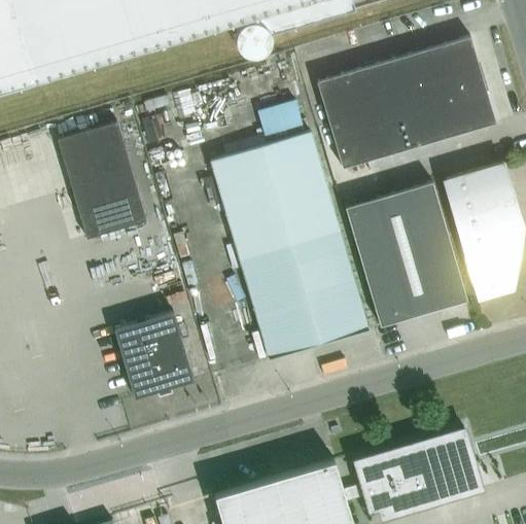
[(0,0),(0,95),(32,85),(249,22),(250,25),(252,24),(254,24),(256,25),(258,25),(260,26),(263,27),(265,28),(267,29),(268,31),(269,33),(270,35),(271,37),(288,31),(336,18),(330,0),(0,0)]
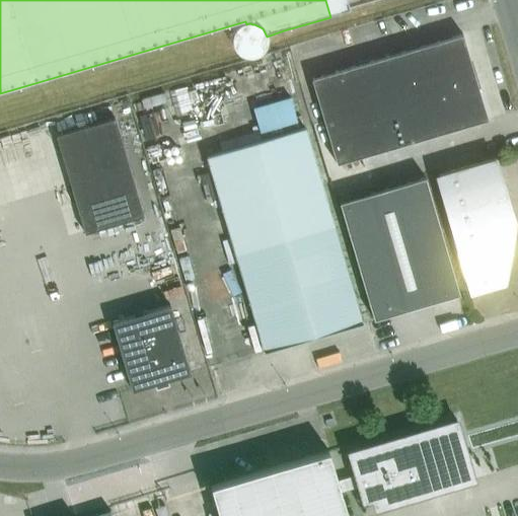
[(451,86),(476,79),(463,35),(438,44),(451,86)]
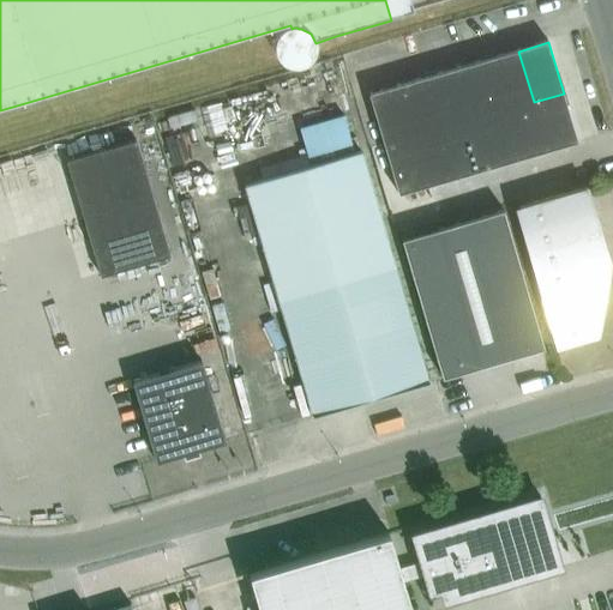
[(534,102),(518,52),(488,60),(504,110),(534,102)]
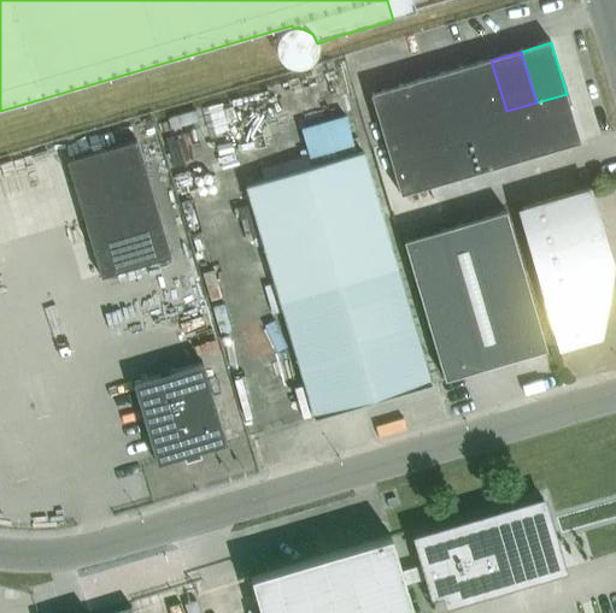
[(506,111),(491,60),(461,70),(476,121),(506,111)]
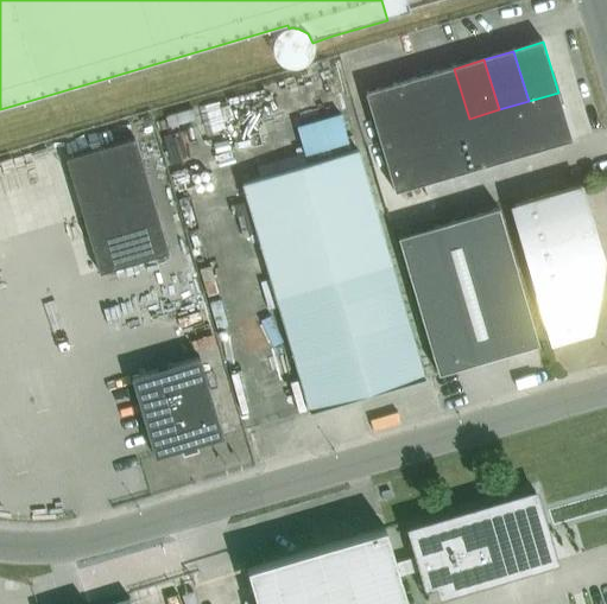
[(469,119),(454,69),(424,77),(440,127),(469,119)]
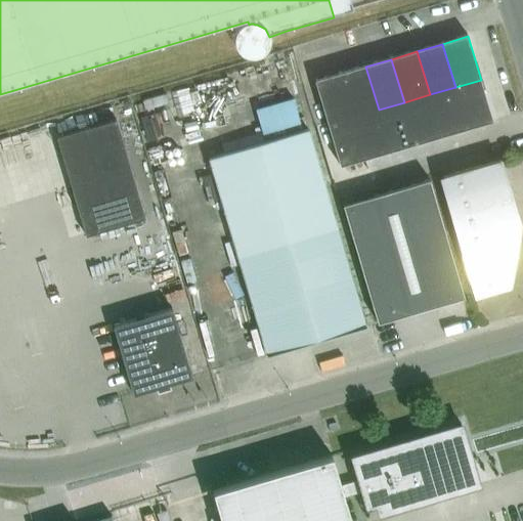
[(340,74),(353,117),(379,110),(365,67),(340,74)]
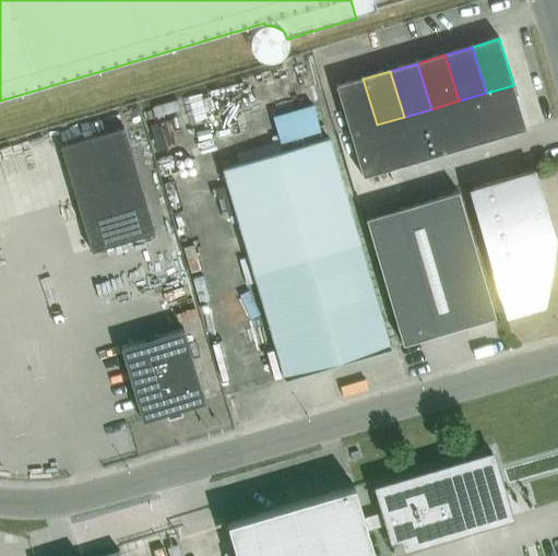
[(335,87),(349,133),(377,125),(363,79),(335,87)]
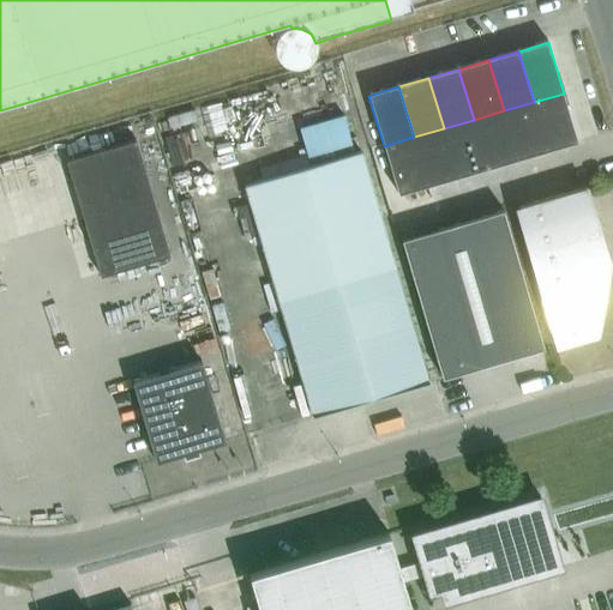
[(548,152),(578,144),(564,94),(534,102),(548,152)]
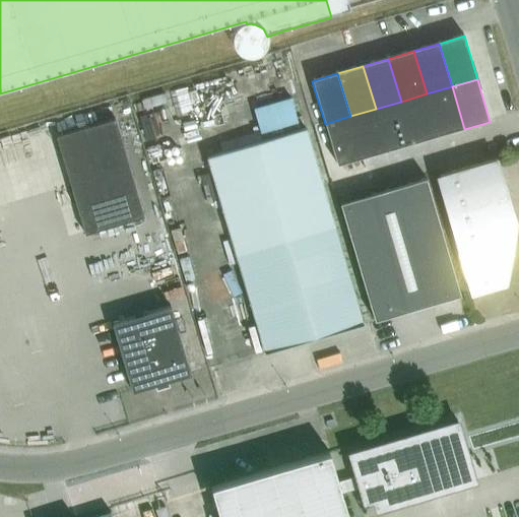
[(427,93),(439,137),(464,129),(452,86),(427,93)]
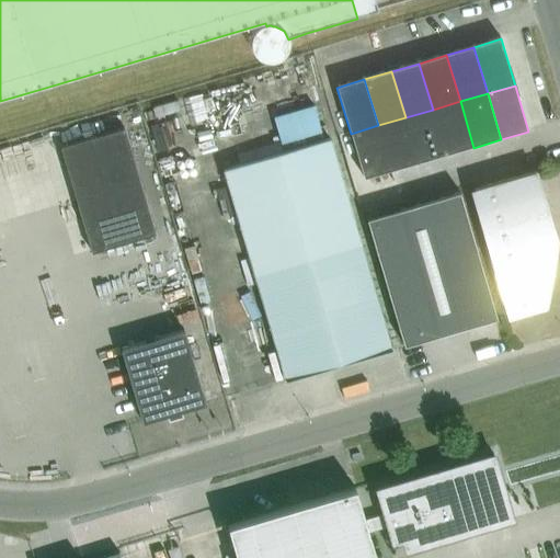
[(460,101),(433,110),(446,156),(473,148),(460,101)]
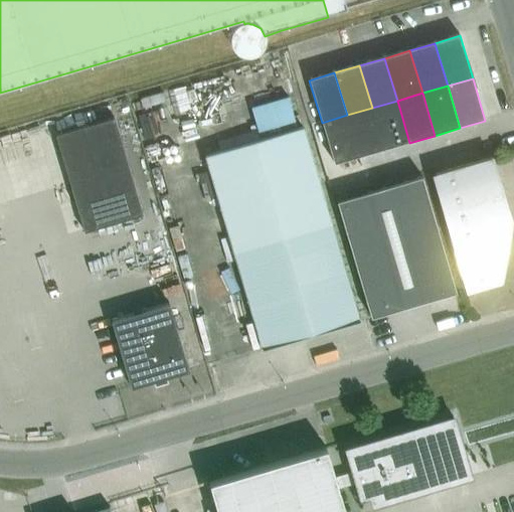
[(296,123),(289,98),(251,109),(259,133),(296,123)]
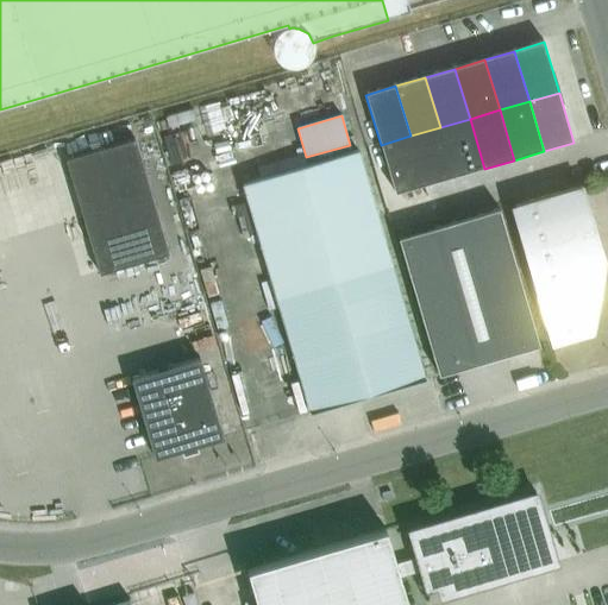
[(440,127),(455,177),(484,169),(470,119),(440,127)]
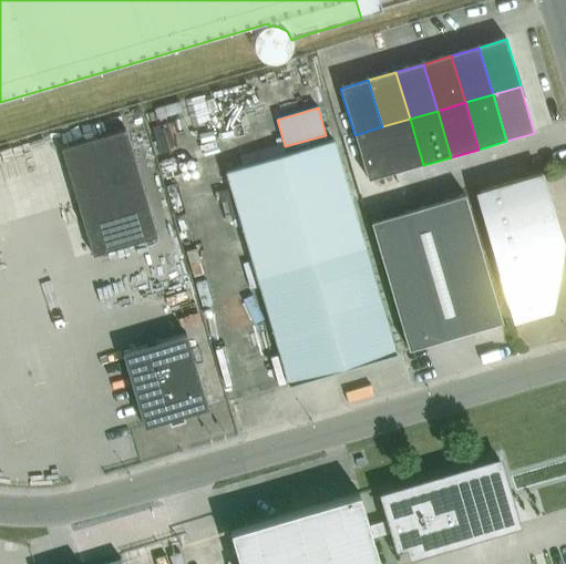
[(423,165),(410,119),(382,126),(395,174),(423,165)]
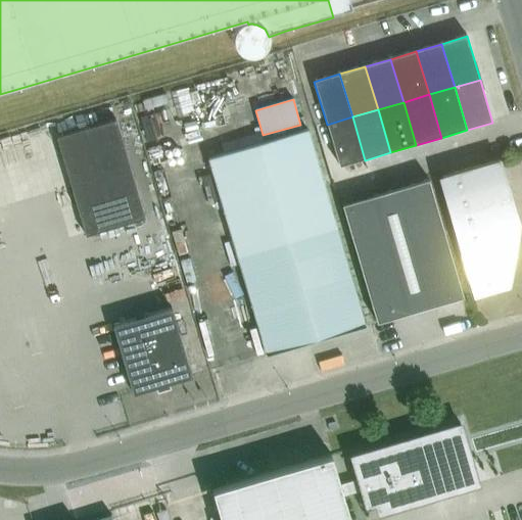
[(352,116),(327,125),(339,168),(365,160),(352,116)]
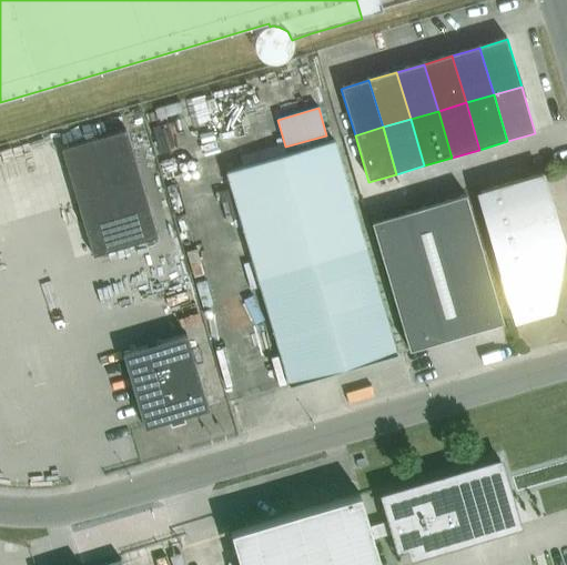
[(63,150),(94,258),(159,239),(128,131),(63,150)]
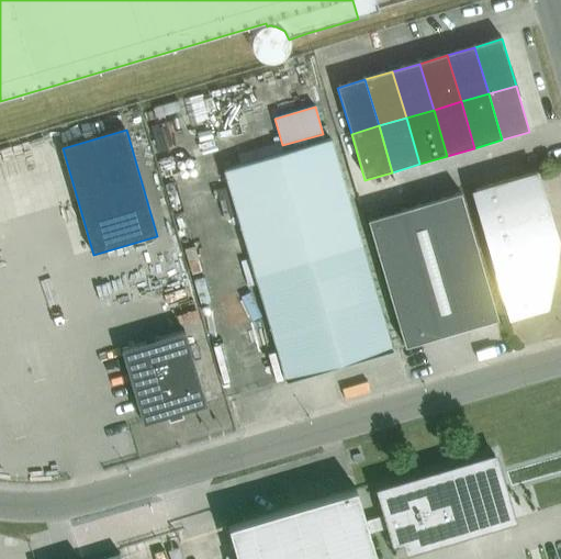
[(225,171),(287,383),(393,351),(331,141),(225,171)]
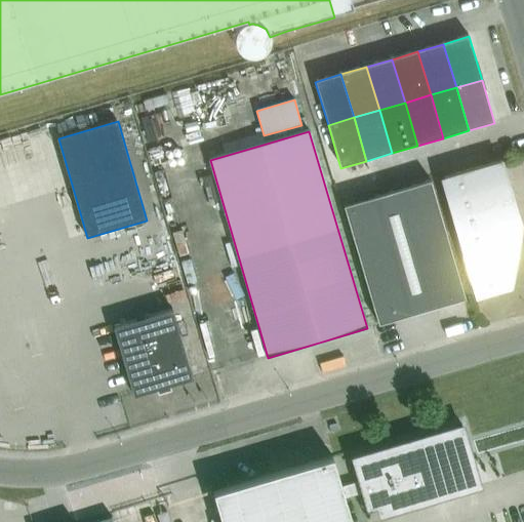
[(495,242),(513,237),(517,236),(512,219),(519,216),(502,162),(482,168),(483,168),(445,179),(460,233),(456,234),(476,299),(510,290),(495,242)]
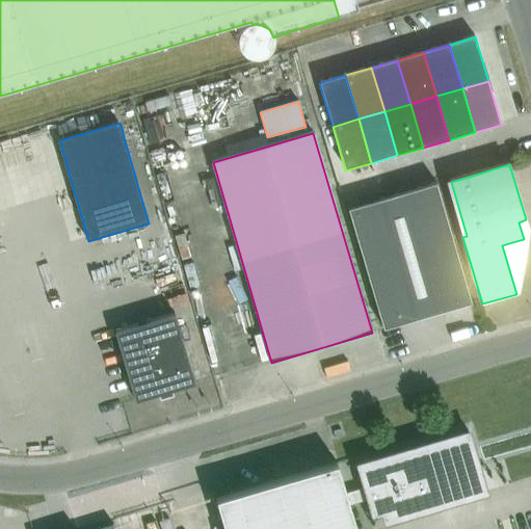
[(348,209),(383,329),(472,303),(436,183),(348,209)]
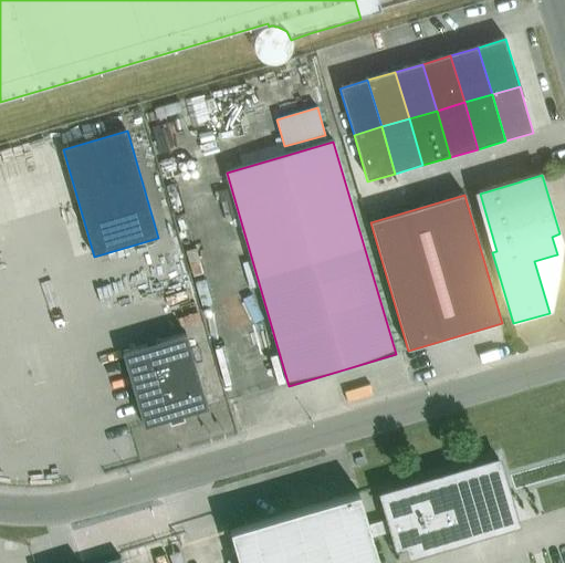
[(186,420),(185,417),(209,409),(187,335),(124,354),(146,428),(170,421),(171,425),(186,420)]
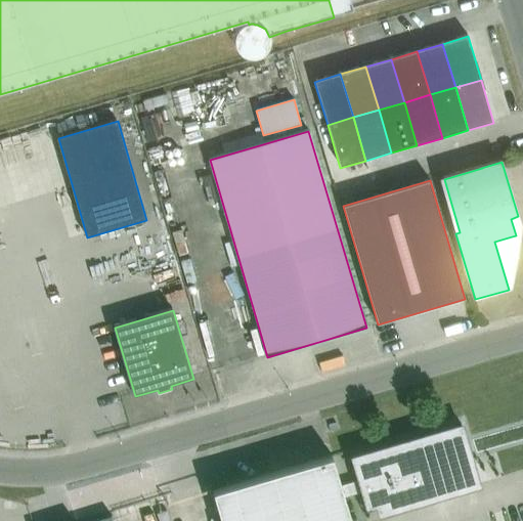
[(215,492),(213,492),(220,520),(350,520),(345,498),(362,493),(366,510),(377,507),(380,516),(470,490),(470,489),(480,487),(480,486),(474,468),(474,467),(462,426),(352,459),(359,482),(341,487),(333,458),(215,492)]
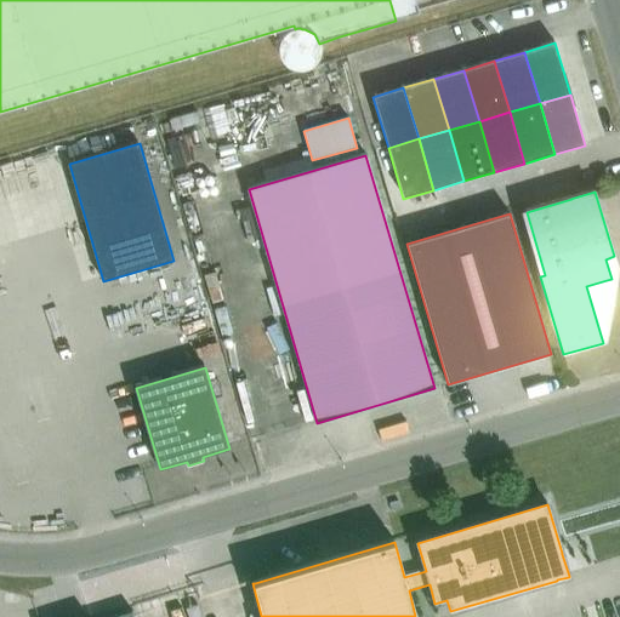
[(424,520),(420,508),(408,512),(411,524),(424,520)]
